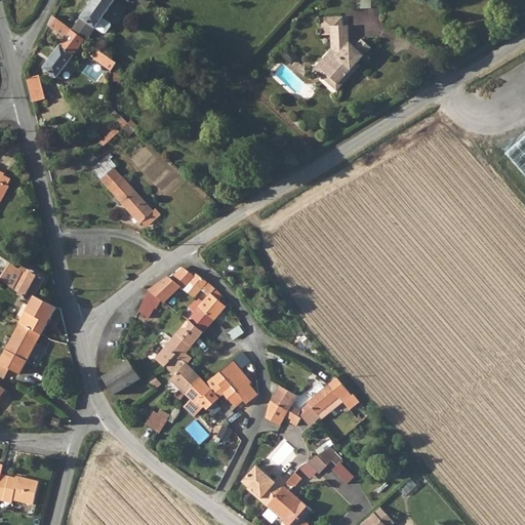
[(135,0),(93,0),(72,30),(87,41),(96,28),(103,34),(106,34),(112,25),(104,18),(116,0),(128,0),(133,3),(135,0)]
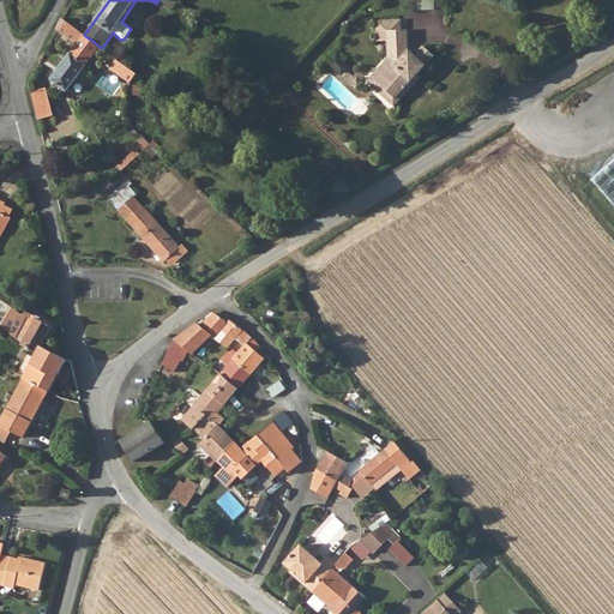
[(84,35),(62,19),(59,26),(68,34),(66,36),(77,44),(54,82),(70,92),(102,48),(84,35)]
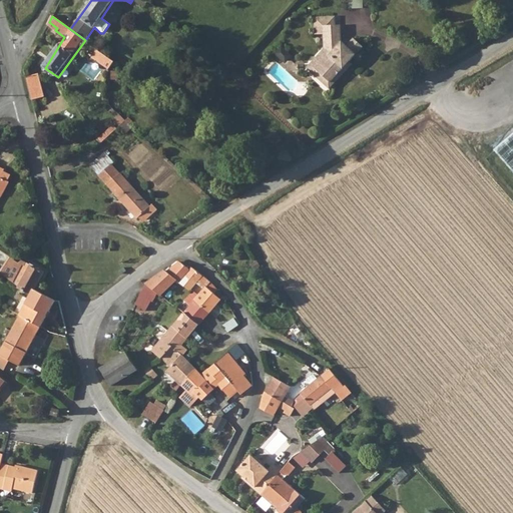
[(320,76),(323,76),(333,86),(353,64),(350,62),(364,47),(355,38),(348,46),(342,41),(341,25),(336,25),(335,17),(315,17),(316,34),(324,34),(326,49),(311,65),(311,68),(320,76)]
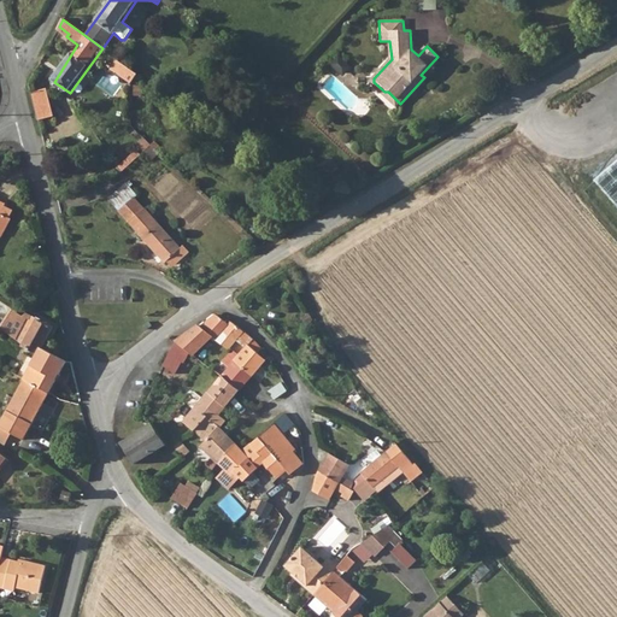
[(113,70),(131,83),(139,74),(119,60),(113,70)]
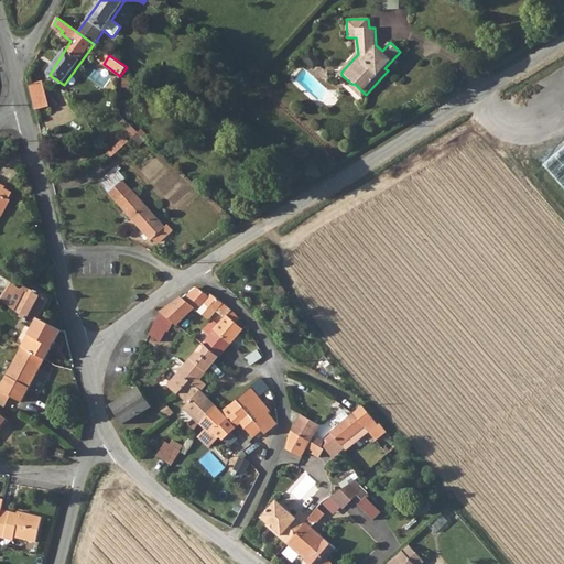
[(342,75),(342,72),(338,76),(362,99),(366,95),(355,84),(351,84),(342,75)]
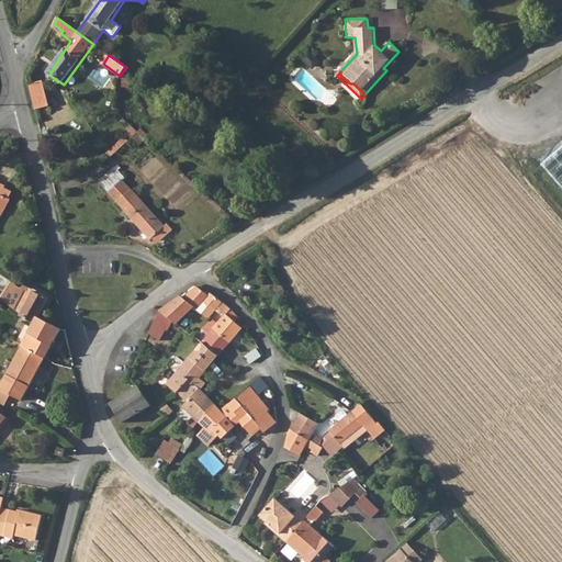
[(41,82),(27,85),(34,110),(46,107),(41,82)]
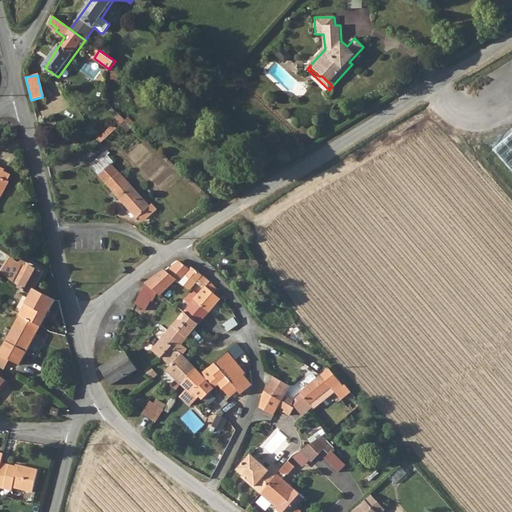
[(511,140),(495,156),(511,175),(511,140)]
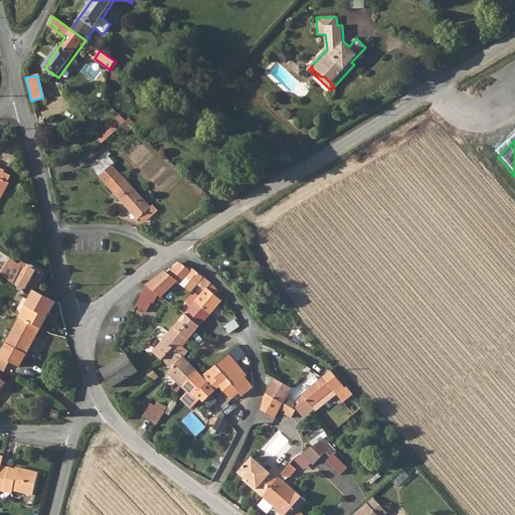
[(109,157),(110,155),(108,152),(92,166),(113,190),(140,218),(144,215),(152,208),(112,165),(115,163),(109,157)]
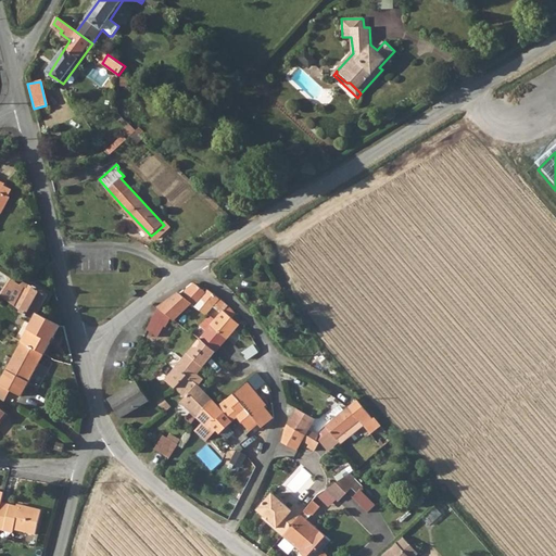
[(9,197),(12,190),(0,184),(0,213),(2,214),(12,199),(9,197)]
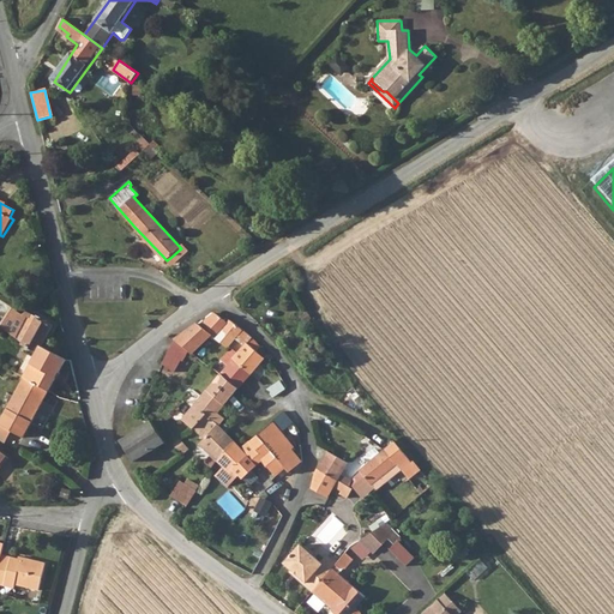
[(178,263),(187,254),(192,251),(186,245),(181,248),(172,257),(178,263)]
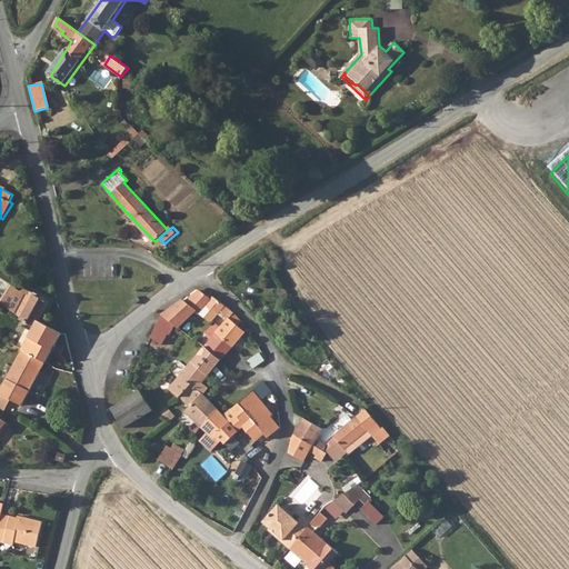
[(200,313),(212,299),(200,290),(188,302),(183,299),(163,315),(168,319),(179,327),(196,310),(200,313)]
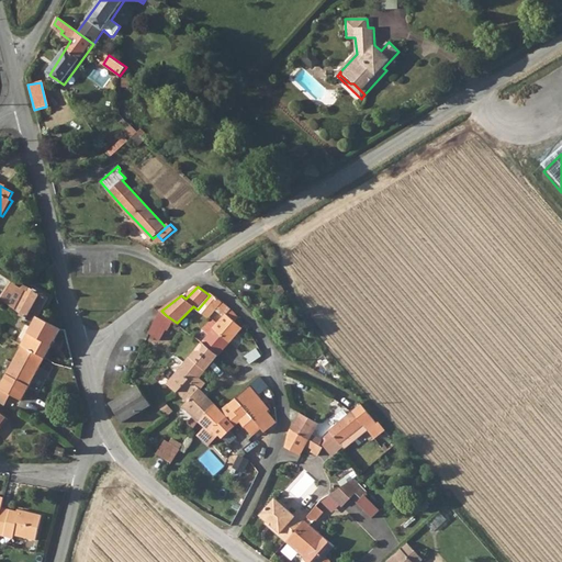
[(25,290),(14,310),(35,323),(38,317),(48,298),(35,290),(34,294),(25,290)]
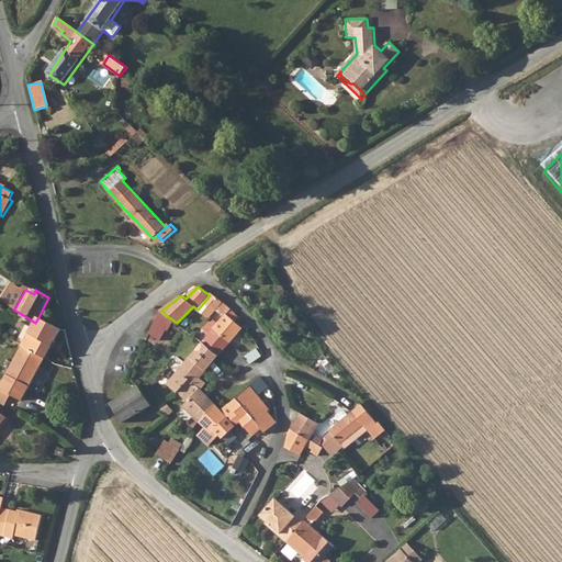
[(210,295),(198,310),(209,318),(216,310),(223,301),(212,293),(210,295)]
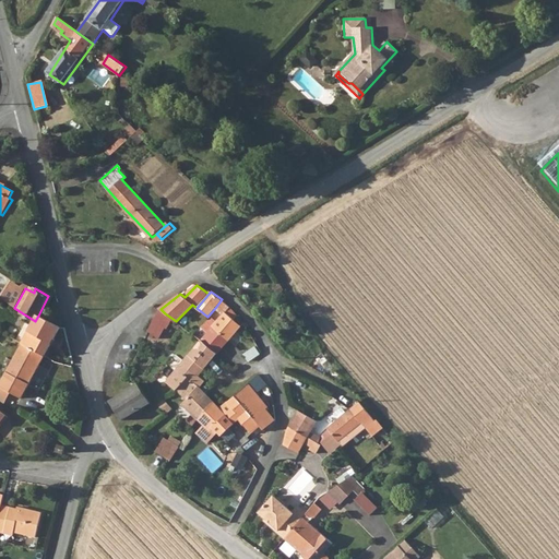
[(221,312),(227,305),(222,299),(215,308),(221,312)]
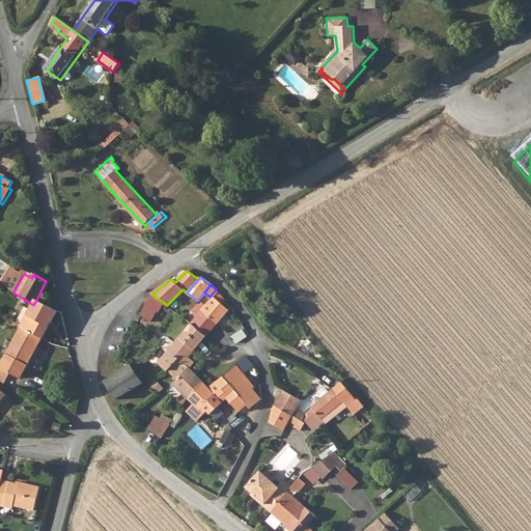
[(216,289),(210,297),(213,299),(215,298),(219,291),(216,289)]
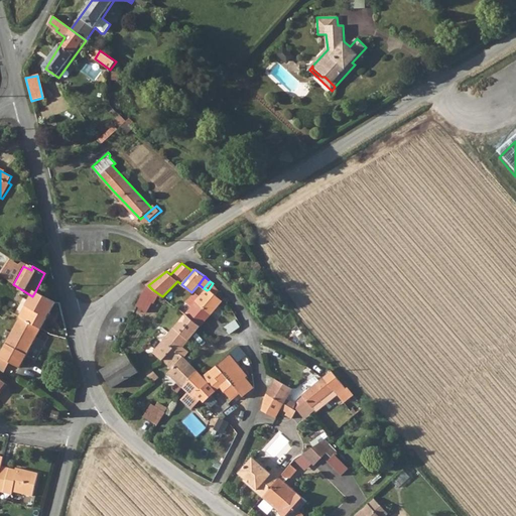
[(209,289),(217,295),(220,292),(213,283),(209,289)]
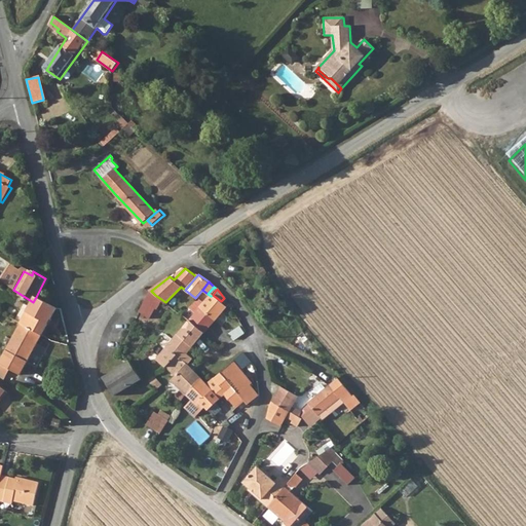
[(151,291),(144,301),(139,311),(150,318),(159,303),(153,298),(155,295),(151,291)]
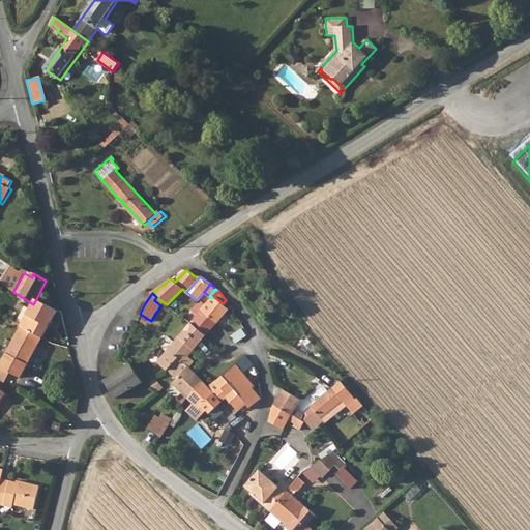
[(223,303),(214,297),(212,298),(207,305),(221,321),(223,318),(232,306),(226,300),(223,303)]
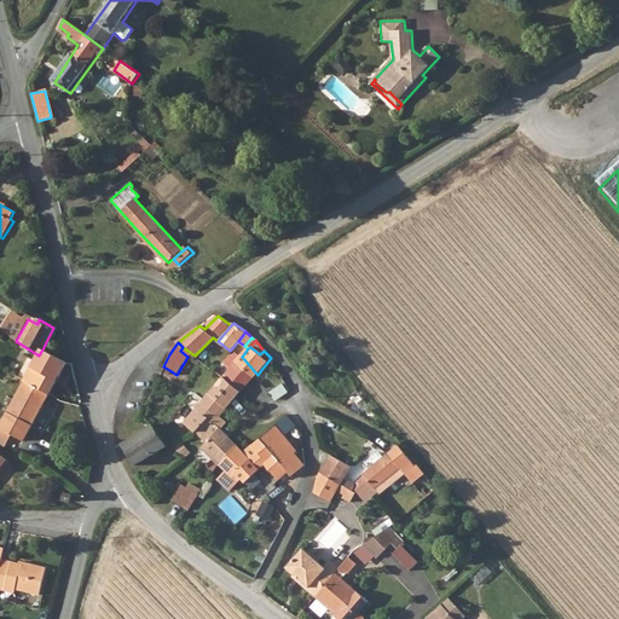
[(65,363),(56,358),(42,350),(39,356),(24,381),(48,394),(65,363)]
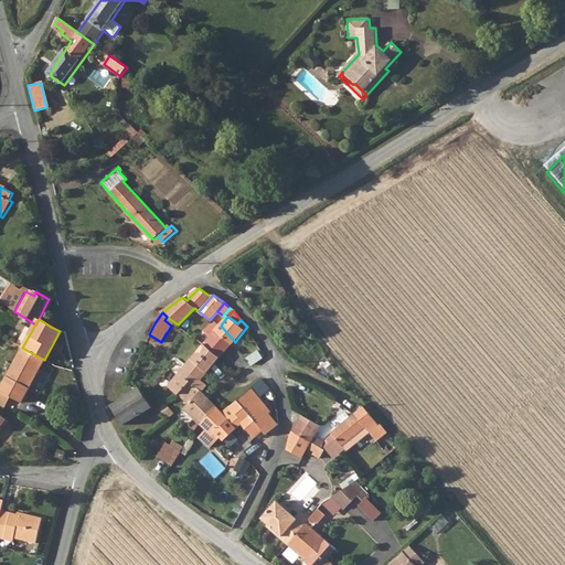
[(211,337),(221,326),(215,321),(212,323),(203,331),(206,333),(211,337)]
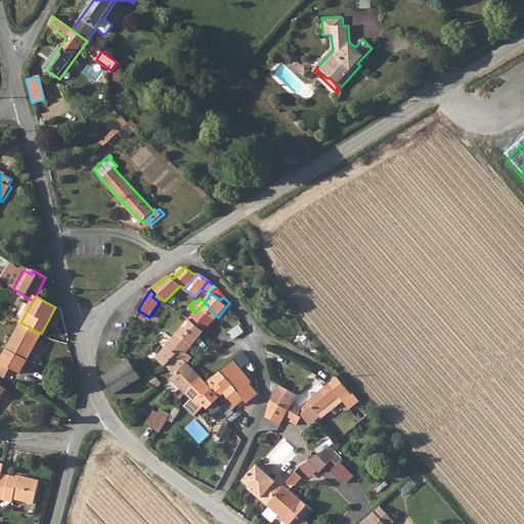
[(192,314),(189,319),(205,333),(217,318),(218,317),(205,302),(195,312),(192,314)]
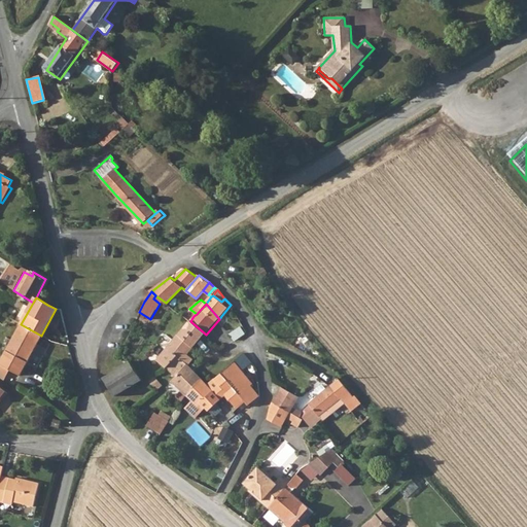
[(200,342),(206,335),(190,321),(157,360),(167,369),(179,356),(184,360),(197,345),(199,347),(202,344),(200,342)]
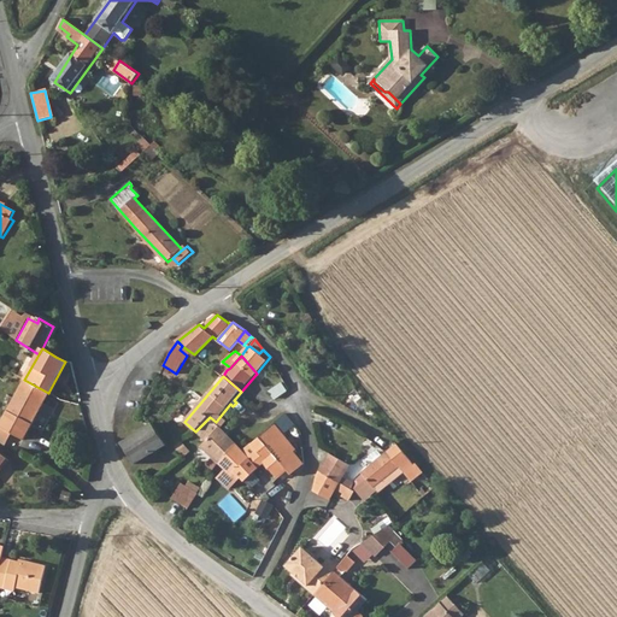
[(0,428),(23,441),(48,393),(24,380),(0,424),(0,428)]
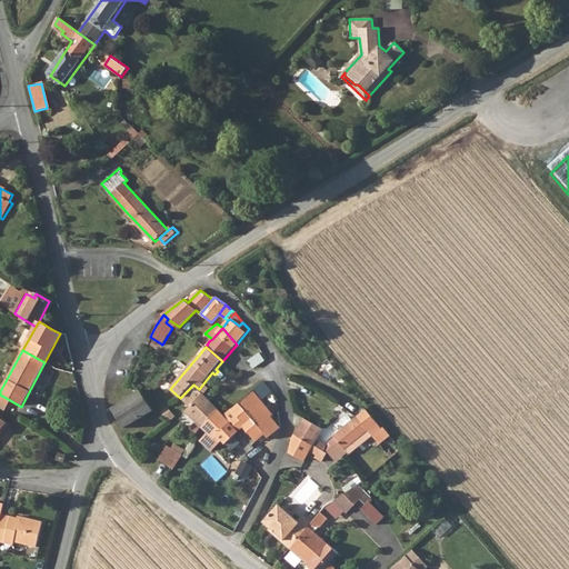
[(237,353),(243,359),(246,357),(239,350),(237,353)]
